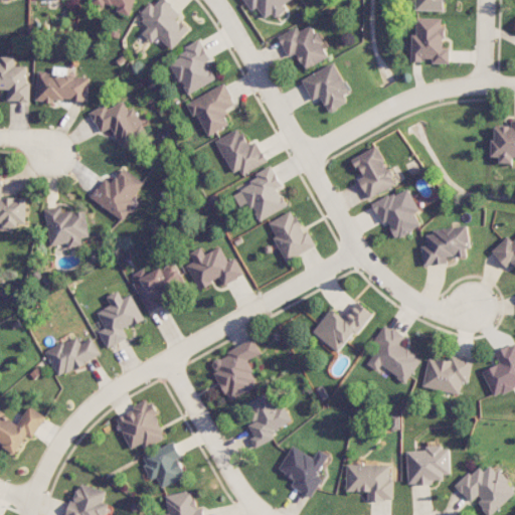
[(130,16),(135,0),(92,0),(92,3),(104,7),(106,3),(118,7),(117,11),(130,16)]
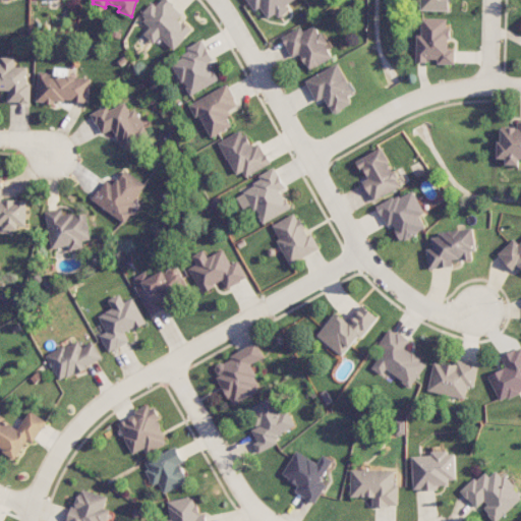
[(161,37),(174,50),(193,32),(180,18),(184,14),(169,0),(161,0),(157,5),(154,2),(140,15),(152,26),(145,34),(154,44),(161,37)]
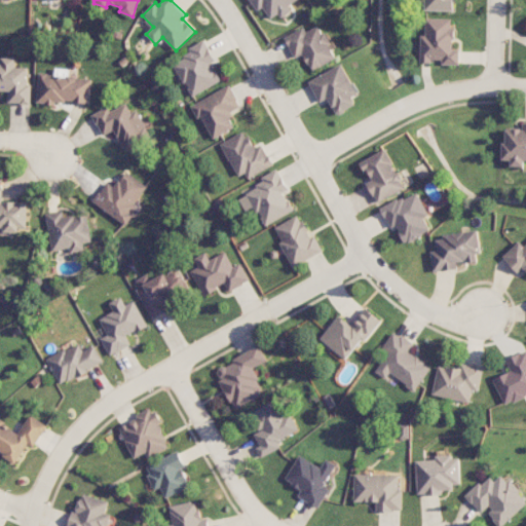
[(250,0),(257,11),(264,7),(271,22),(291,10),(289,5),(298,0),(250,0)]
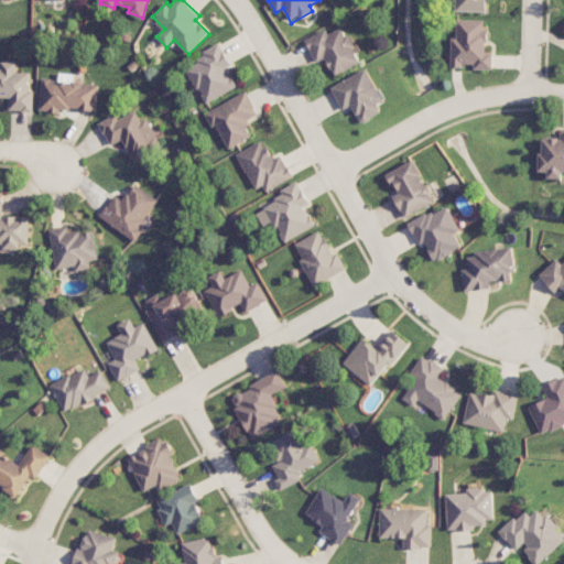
[(456,0),(456,11),(488,12),(488,0),(456,0)]
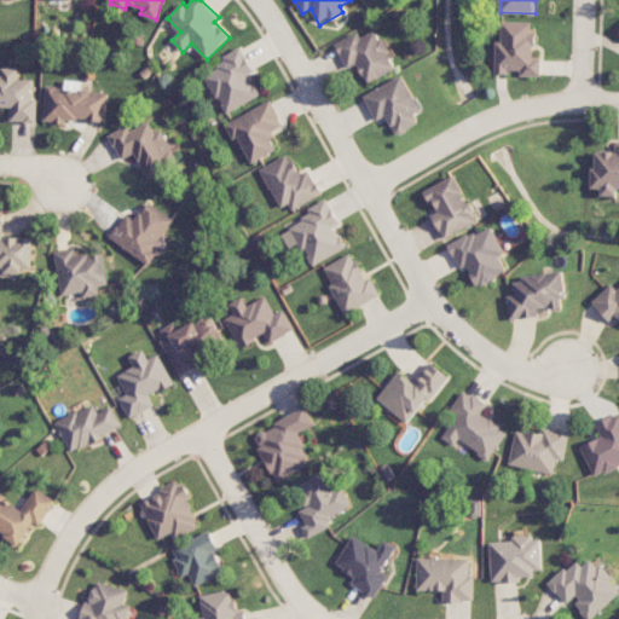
[(496,74),(508,74),(508,70),(520,70),(520,76),(542,76),(542,58),(534,58),(534,32),(532,32),(532,22),(501,22),(501,41),(496,41),(496,74)]
